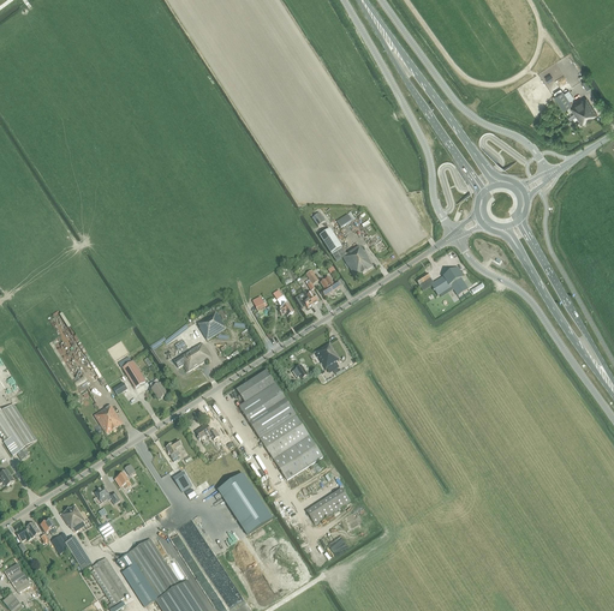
[(561,72),(553,77),(558,84),(566,78),(561,72)]
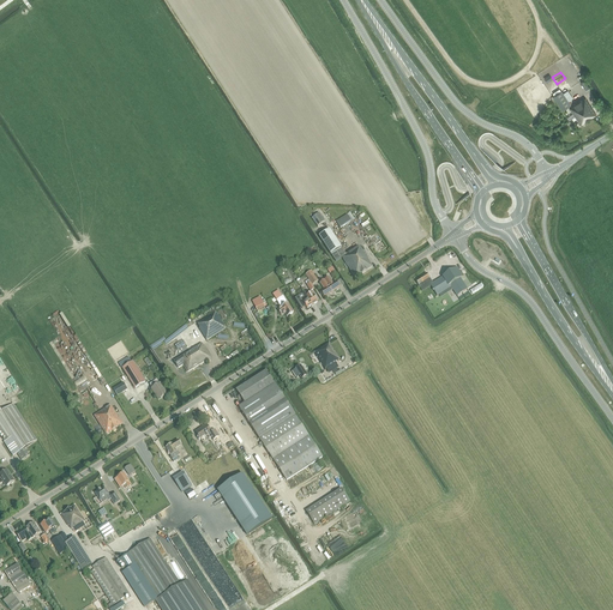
[(566,86),(562,90),(568,98),(571,95),(566,86)]
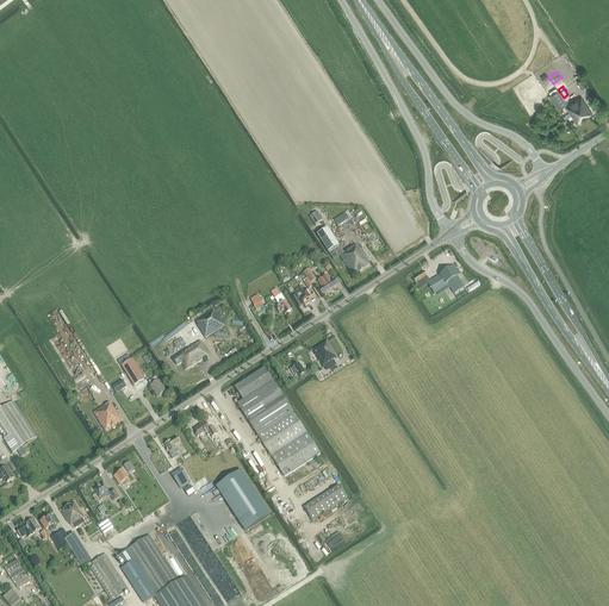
[(557,107),(566,101),(564,98),(558,89),(557,87),(550,92),(548,93),(557,107)]
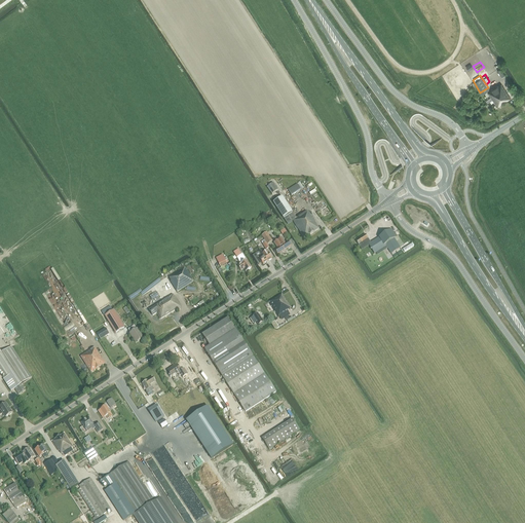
[(510,96),(500,81),(497,84),(496,83),(487,89),(496,104),(510,96)]
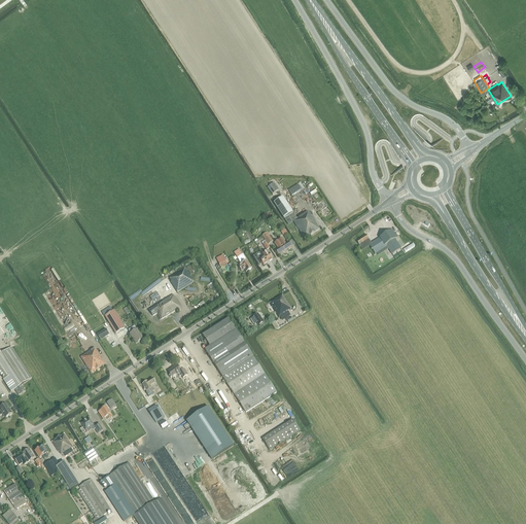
[(278,187),(273,181),(267,185),(272,193),(278,187)]
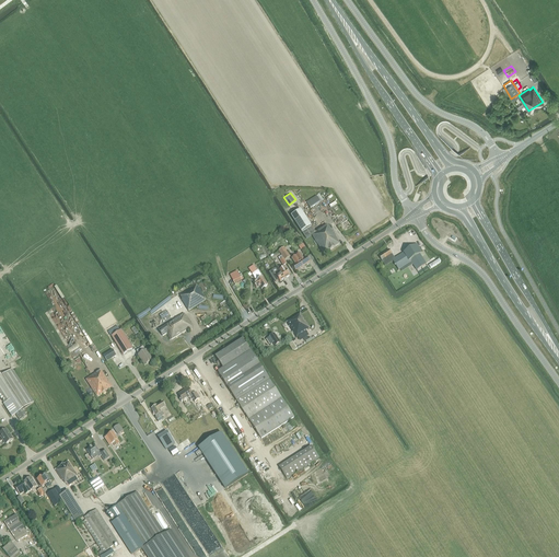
[(319,199),(316,193),(305,199),(310,205),(319,199)]
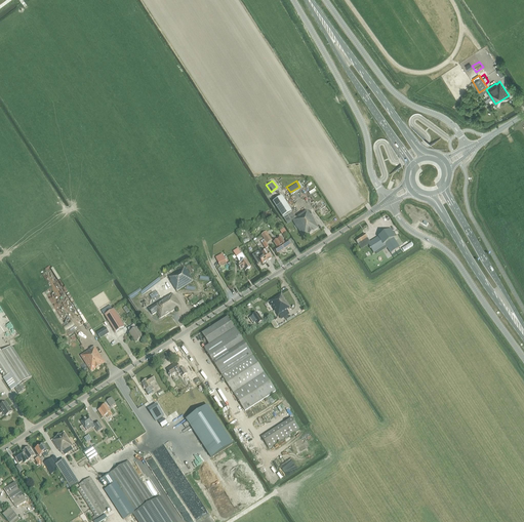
[(272,199),(286,222),(291,217),(303,235),(317,226),(306,208),(294,215),(281,194),(272,199)]
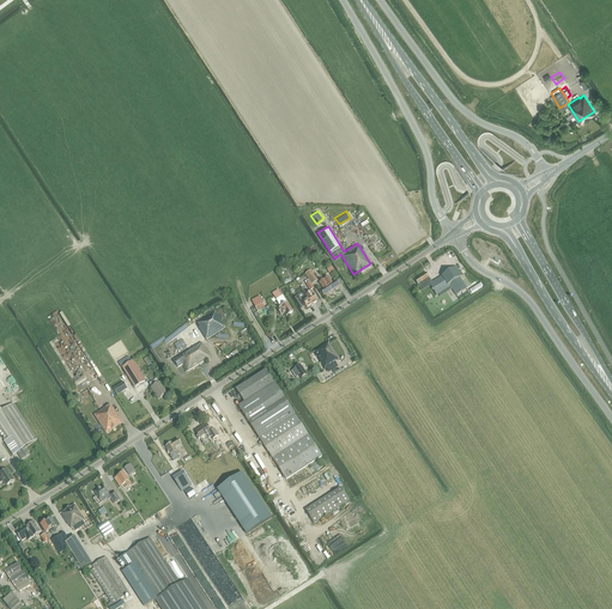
[(429,281),(434,290),(436,292),(449,284),(455,292),(466,286),(459,275),(461,273),(455,265),(441,274),(429,281)]
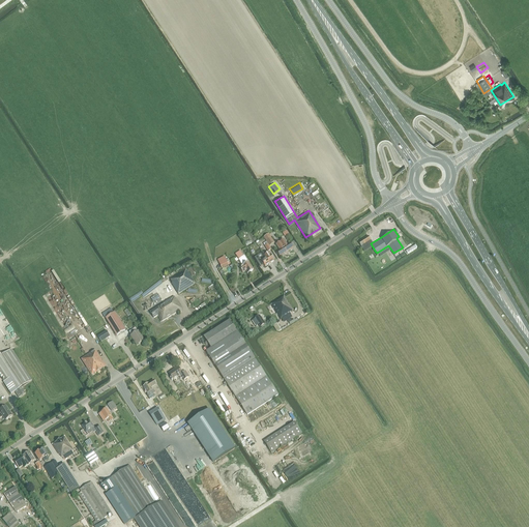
[(268,231),(263,234),(268,243),(273,240),(268,231)]
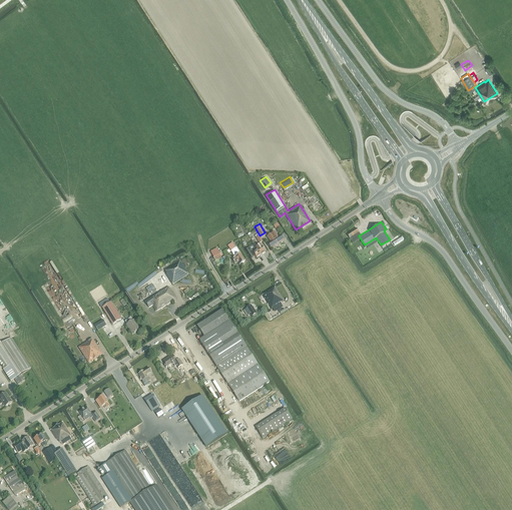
[(359,231),(355,225),(346,231),(350,237),(359,231)]
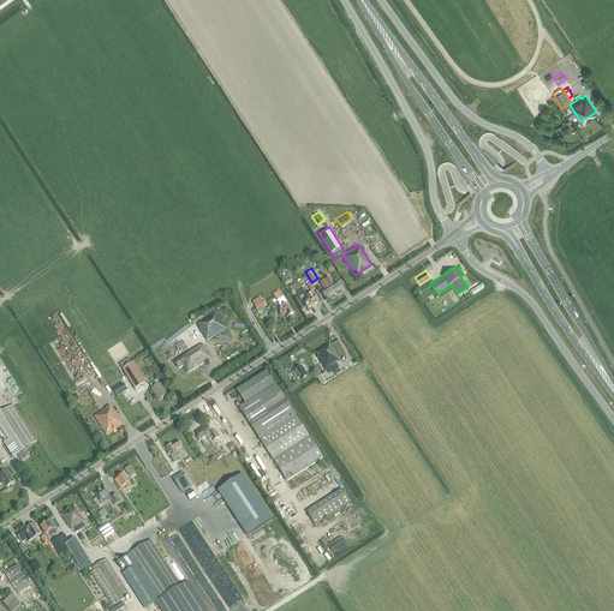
[(323,295),(339,286),(335,280),(332,282),(328,275),(320,281),(323,287),(320,289),(323,295)]
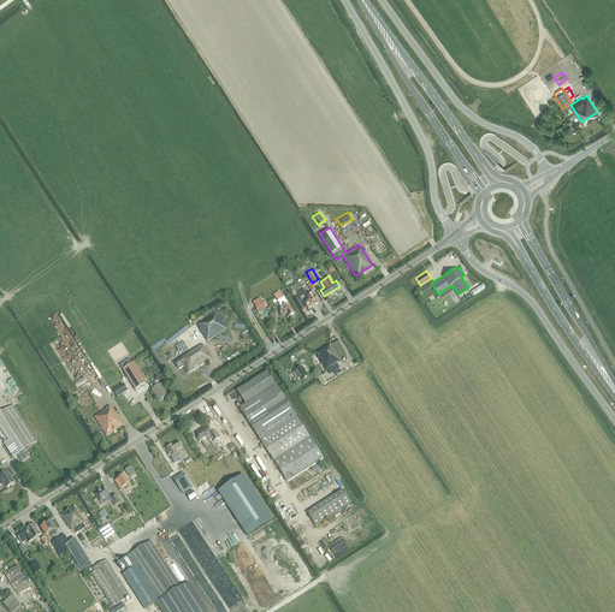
[(308,292),(307,289),(305,290),(312,303),(318,299),(313,292),(313,293),(312,290),(308,292)]
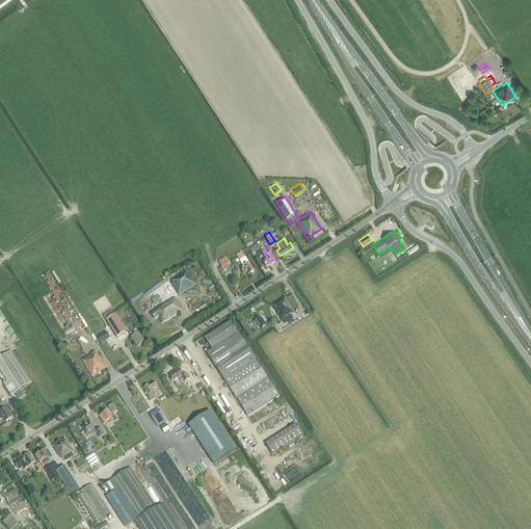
[(257,259),(260,265),(264,263),(265,265),(269,262),(263,250),(261,253),(262,255),(257,259)]
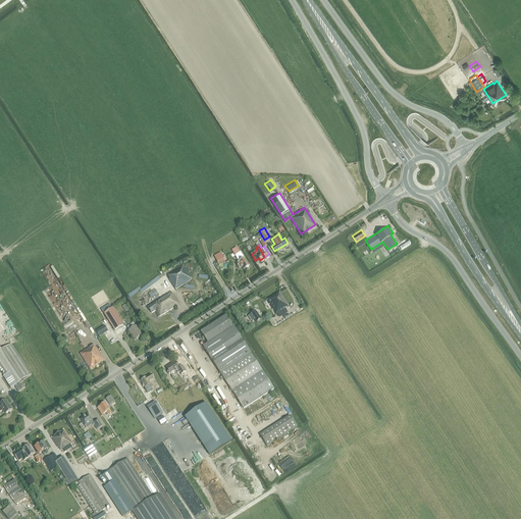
[(239,250),(233,253),(238,259),(236,260),(239,265),(241,264),(243,267),(249,263),(240,249),(239,250)]
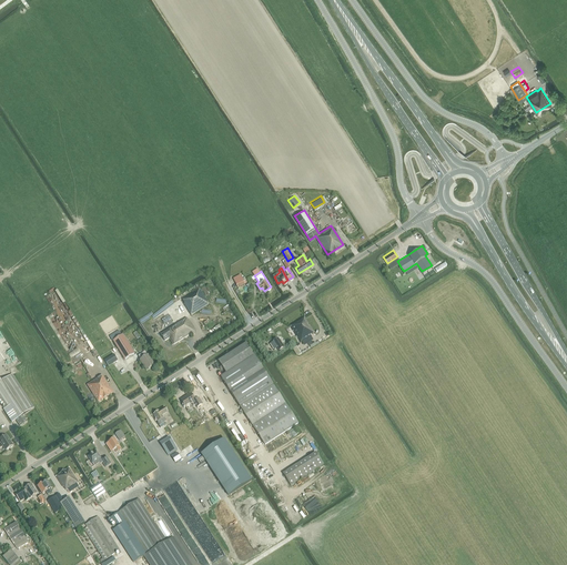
[(190,313),(208,301),(198,286),(181,296),(184,301),(183,302),(190,313)]
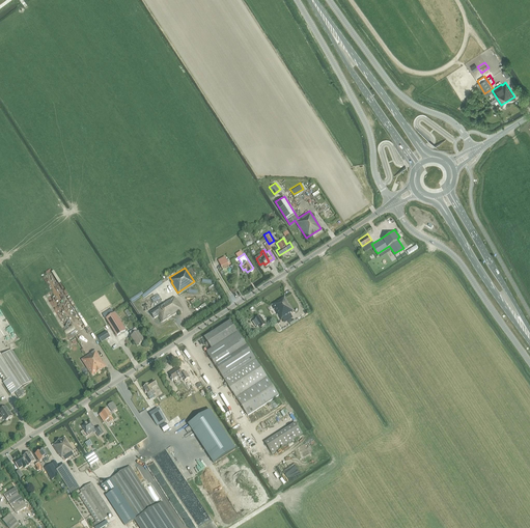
[(289,310),(293,308),(284,294),(271,302),(280,317),(289,311),(289,310)]
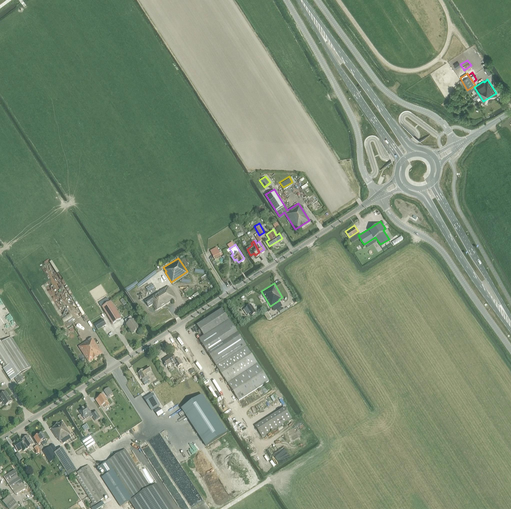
[(170,298),(174,296),(167,284),(160,288),(159,287),(156,288),(157,290),(144,298),(147,305),(151,302),(155,308),(171,298),(170,298)]
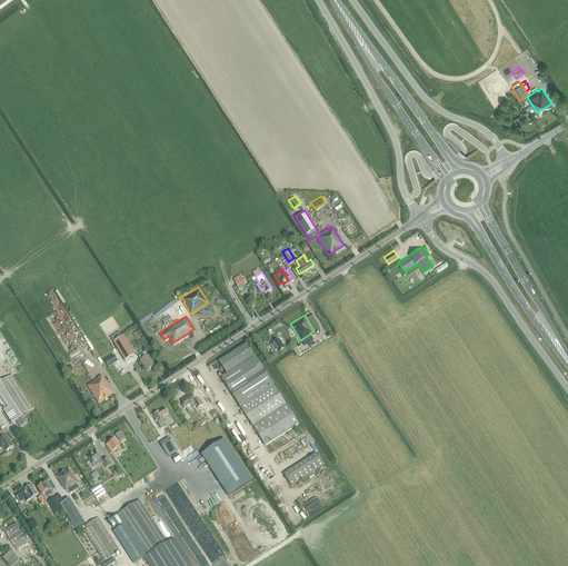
[(122,333),(112,339),(123,358),(133,351),(122,333)]
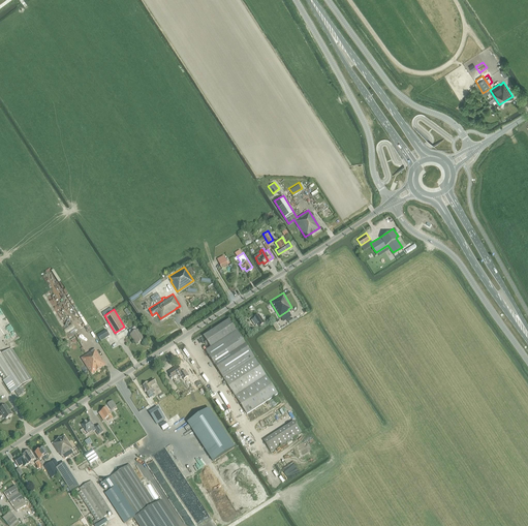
[(251,317),(255,322),(257,321),(259,325),(265,320),(259,312),(254,315),(251,317)]
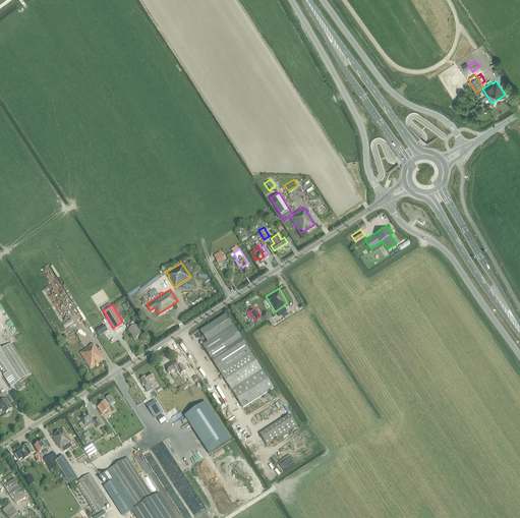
[(273,386),(225,311),(199,329),(207,340),(200,343),(241,406),(273,386)]
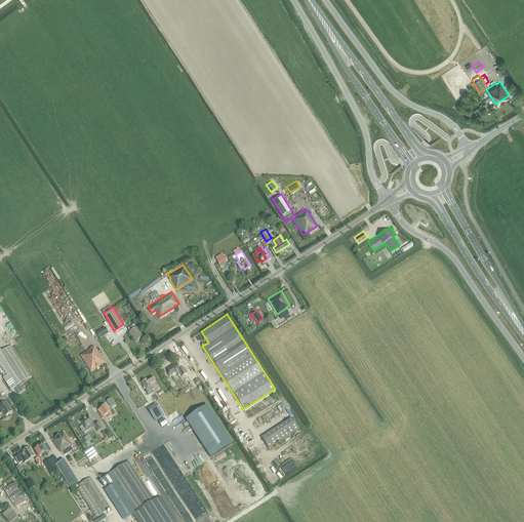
[(72,320),(63,324),(66,329),(74,325),(72,320)]
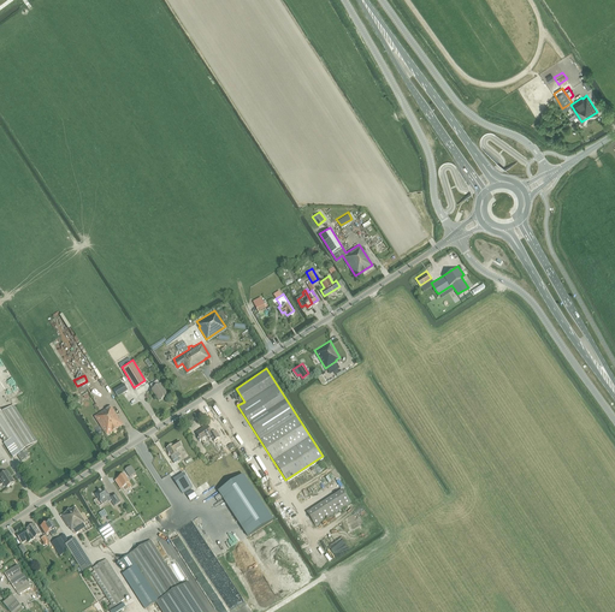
[(166,392),(159,381),(158,382),(155,379),(148,384),(151,387),(158,398),(166,392)]
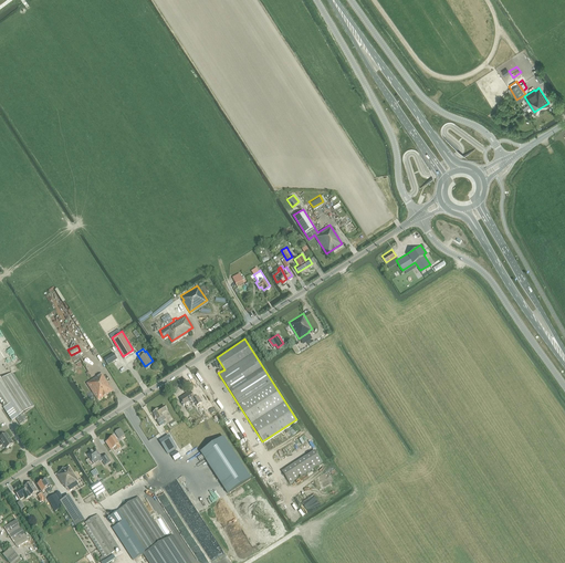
[(112,351),(103,355),(107,362),(116,357),(112,351)]
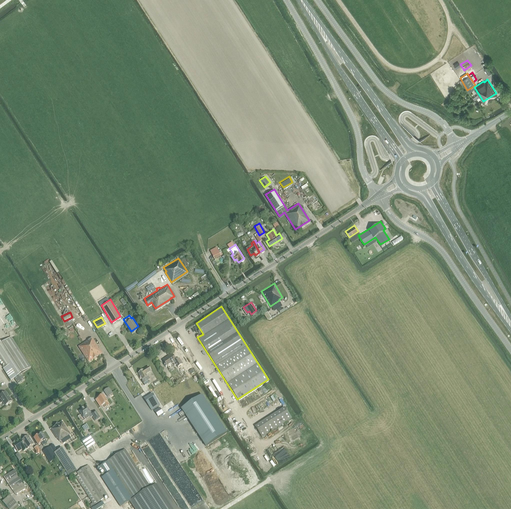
[(10,334),(0,340),(0,356),(5,364),(2,366),(10,378),(13,376),(17,382),(24,377),(20,371),(30,365),(26,358),(10,334)]
